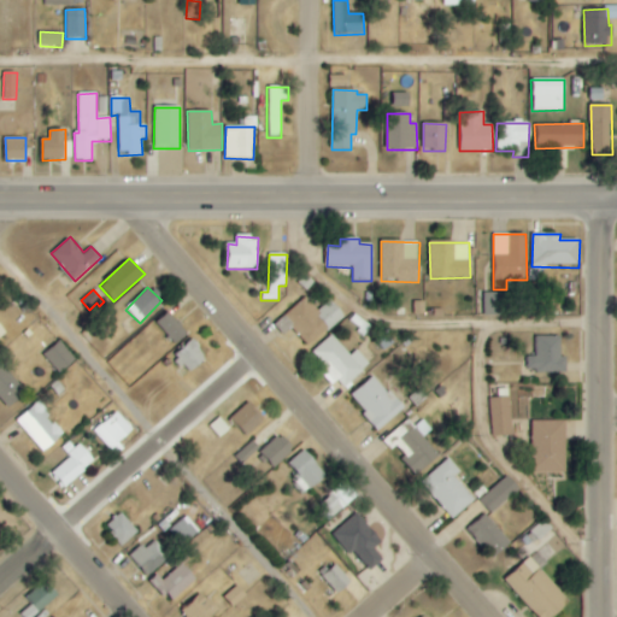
[(504,316),(504,294),(483,294),(483,316),(504,316)]
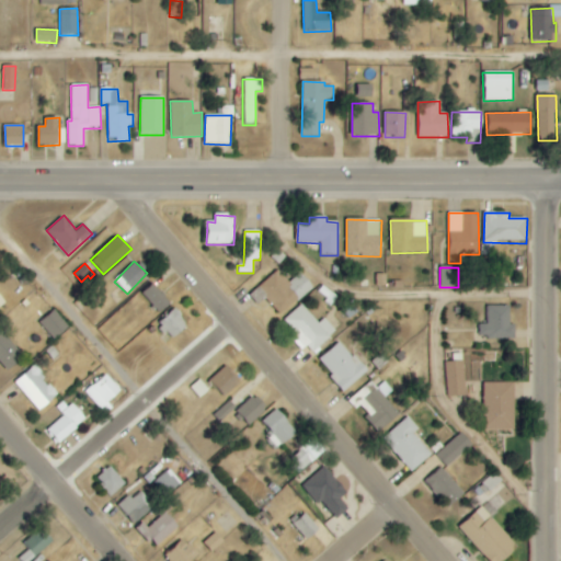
[(290,283),(278,271),(258,289),(282,316),(313,287),(301,273),(290,283)]
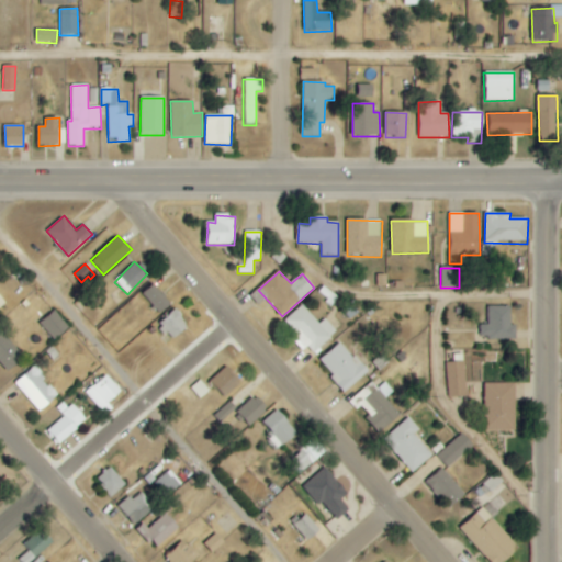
[(171,302),(152,284),(142,295),(161,313),(171,302)]
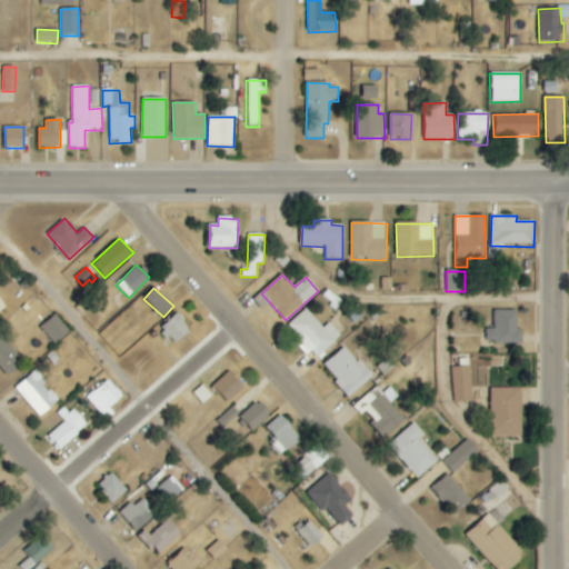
[(288,326),(299,338),(295,342),(306,356),(311,351),(318,358),(341,336),(329,323),(323,328),(306,309),(288,326)]
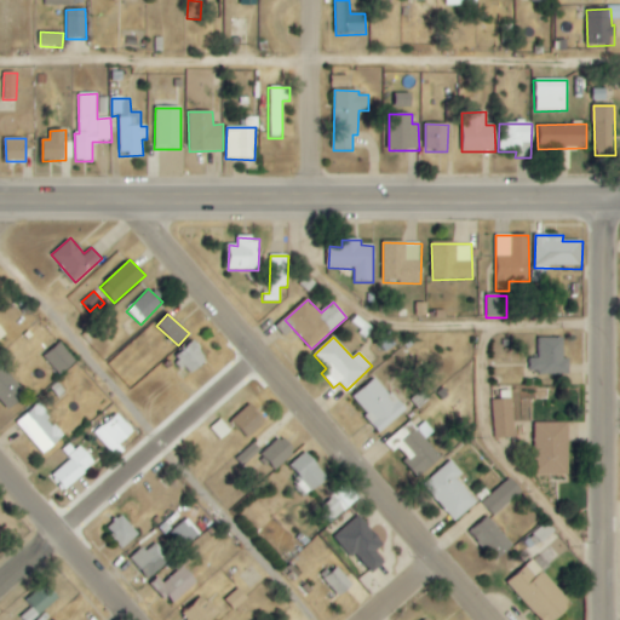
[(564,339),(539,338),(539,360),(529,360),(529,373),(569,374),(569,360),(563,360),(564,339)]
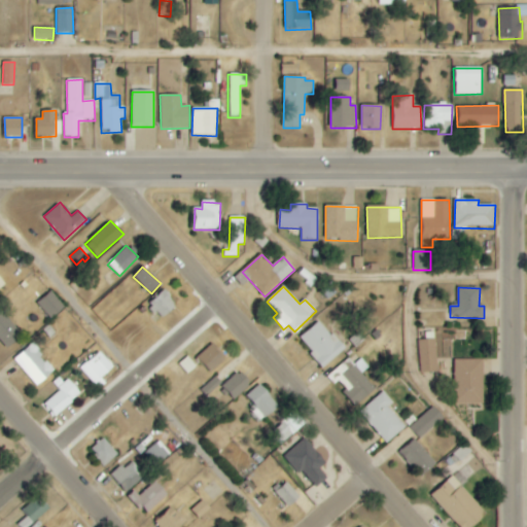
[(163,319),(177,304),(163,290),(148,307),(163,319)]
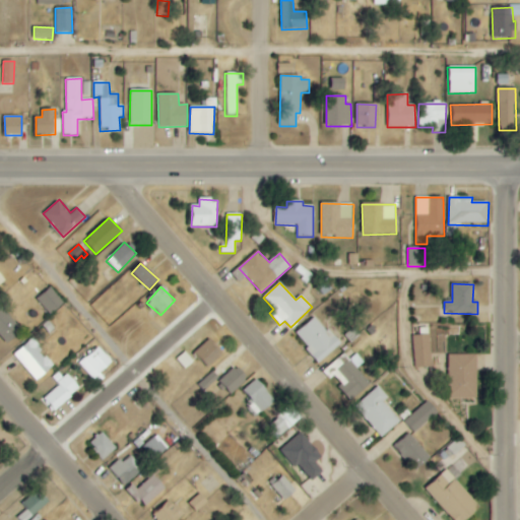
[(38,300),(52,315),(64,302),(50,287),(38,300)]
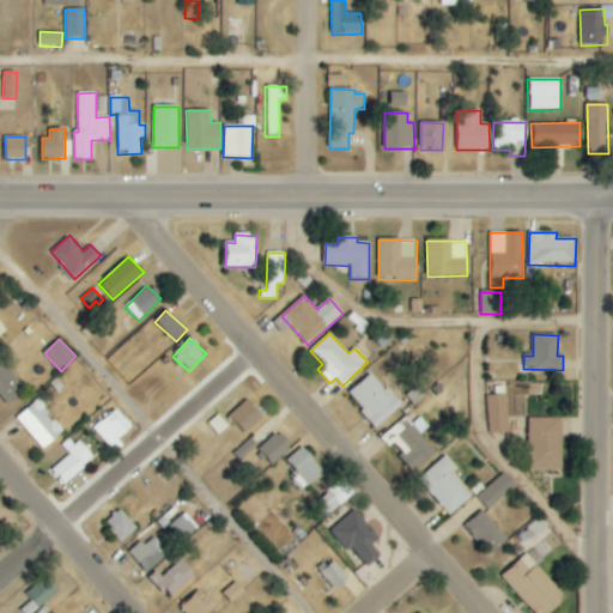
[(0,399),(5,406),(25,390),(1,359),(0,360),(0,399)]
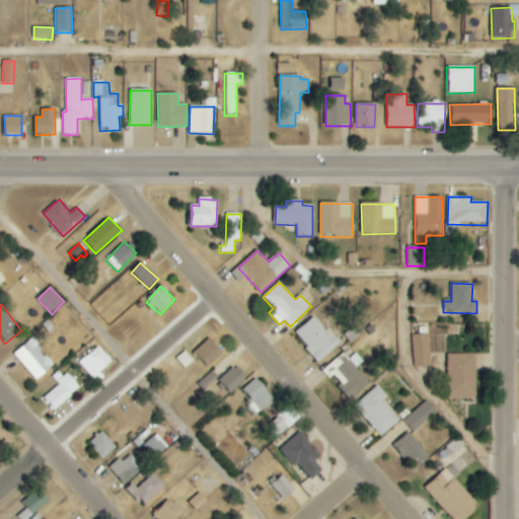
[(319,362),(340,344),(314,316),(294,336),(319,362)]
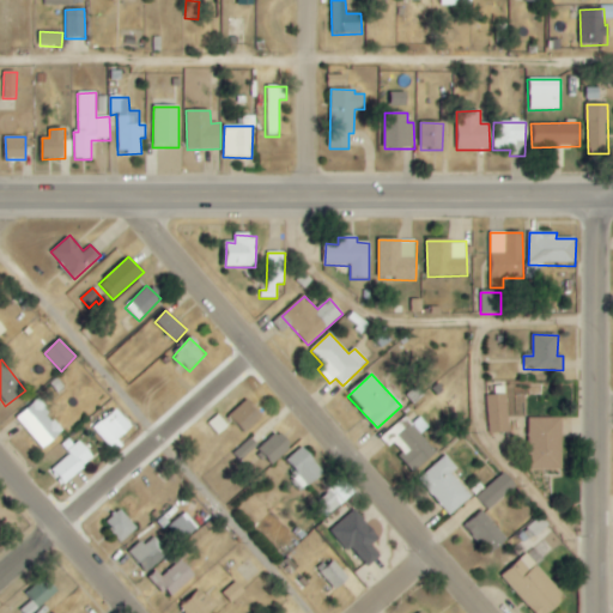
[(487,396),(489,434),(509,434),(508,395),(487,396)]
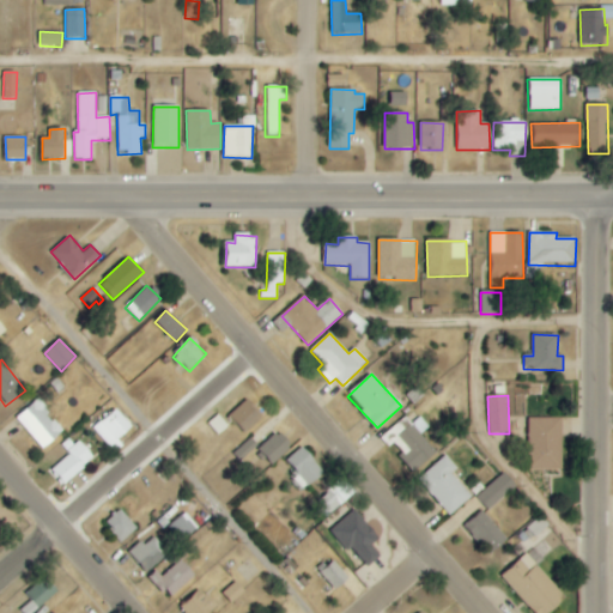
[(230,416),(247,434),(263,417),(247,399),(230,416)]
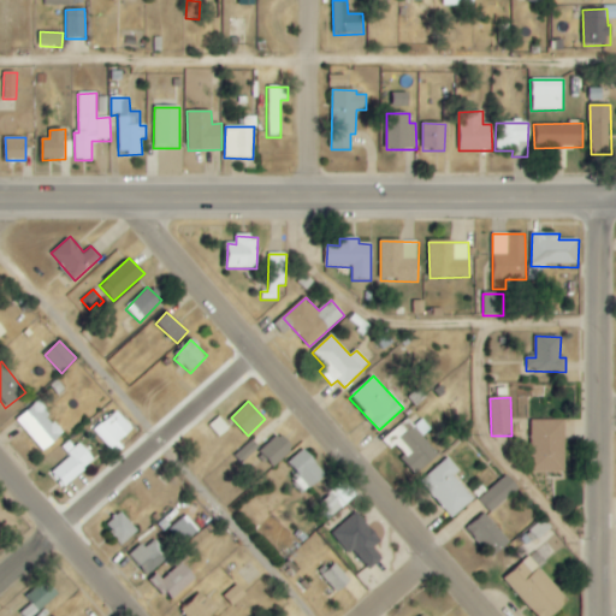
[(16,421),(43,451),(64,432),(36,402),(16,421)]
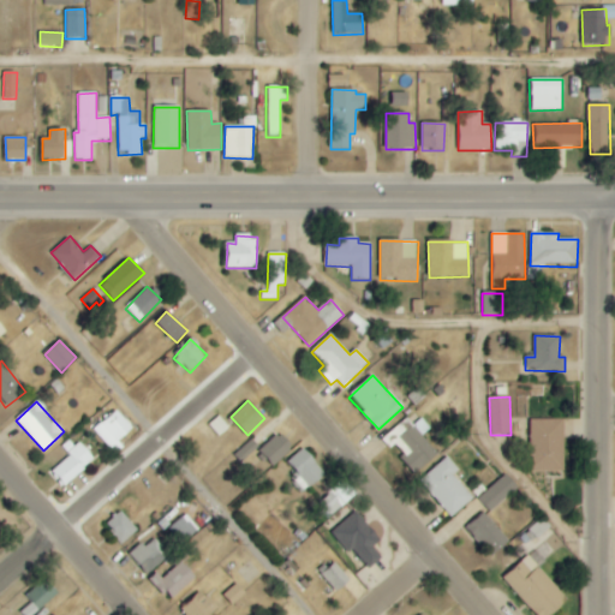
[(109,452),(135,431),(117,410),(93,430),(109,452)]
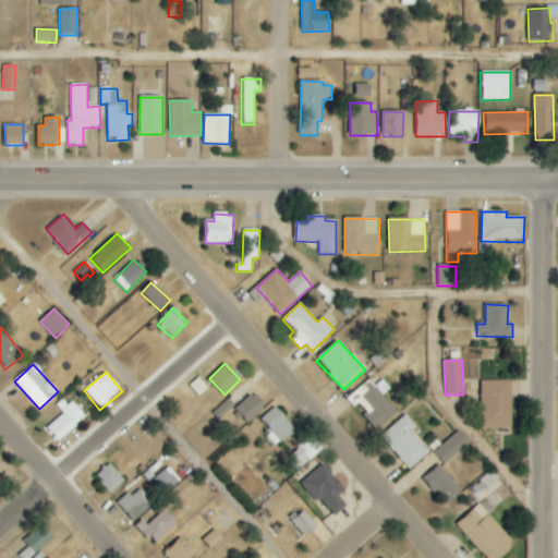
[(349,396),(363,414),(363,415),(375,431),(397,413),(383,396),(390,389),(383,379),(375,386),(370,379),(349,396)]
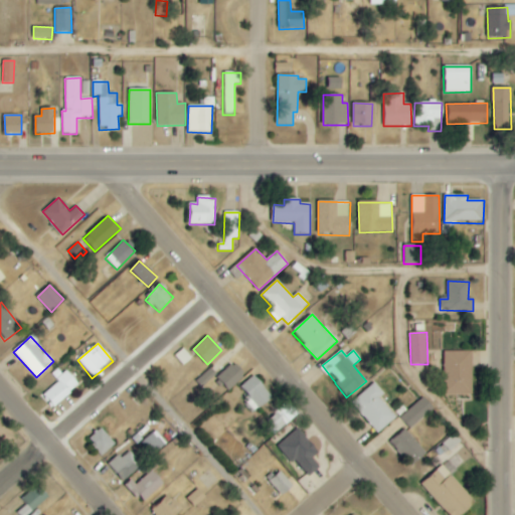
[(473,351),(446,352),(447,395),(473,395),(473,351)]
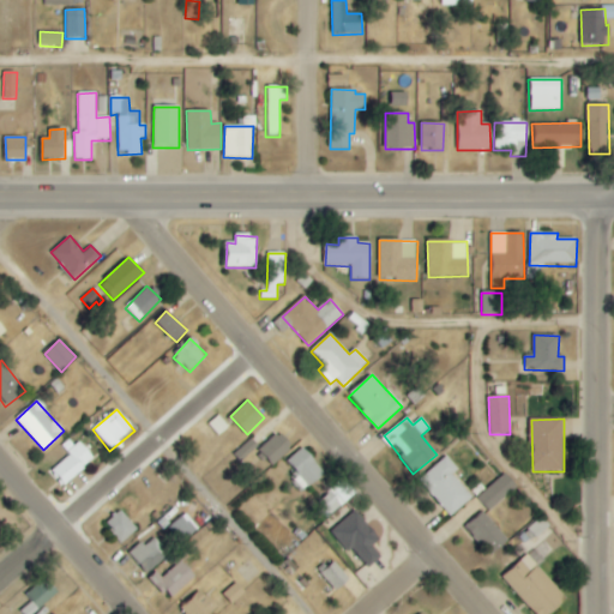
[(290,451),(278,434),(258,447),(270,465),(290,451)]
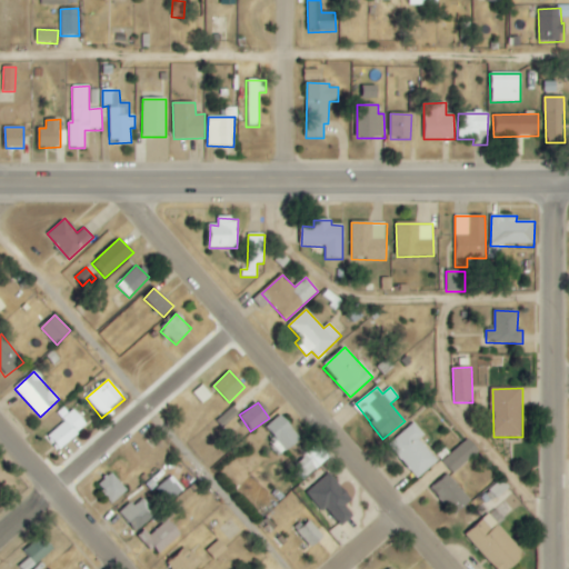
[(66,405),(56,413),(63,422),(47,438),(58,451),(86,426),(66,405)]
